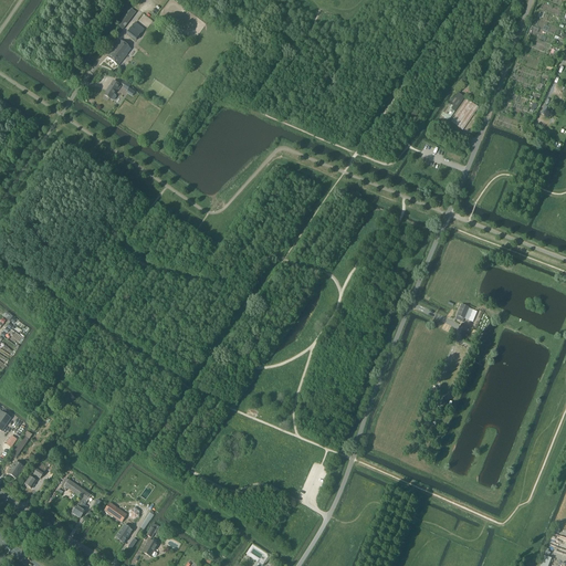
[(132,10),(126,16),(130,19),(135,13),(132,10)]
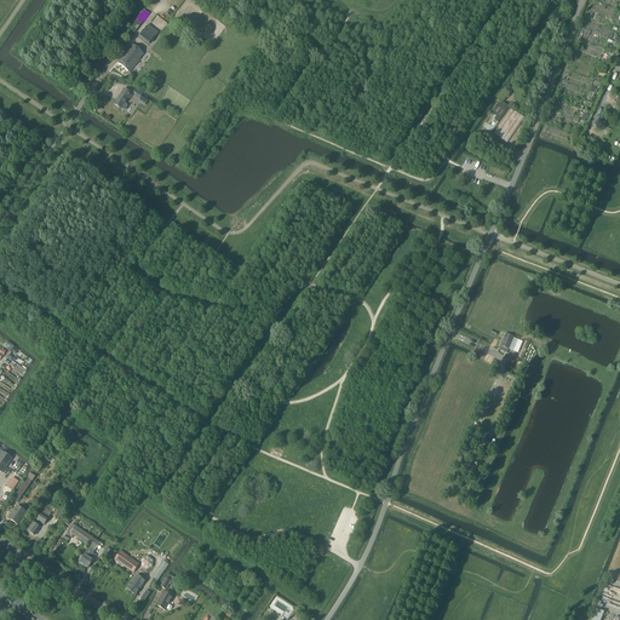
[(139,36),(149,44),(158,33),(148,26),(139,36)]
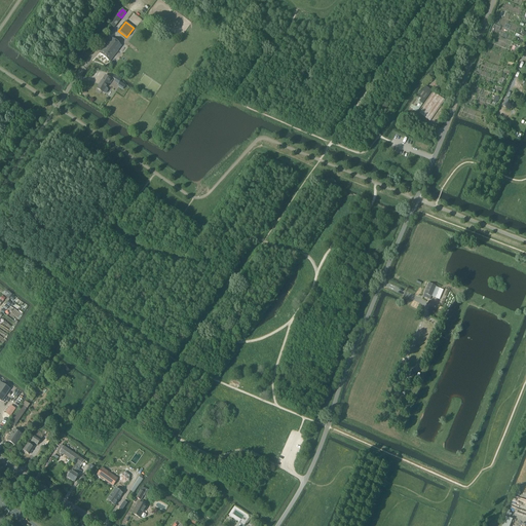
[(115,55),(114,54),(117,51),(116,51),(117,50),(115,48),(119,44),(112,38),(105,47),(100,53),(110,62),(115,55)]
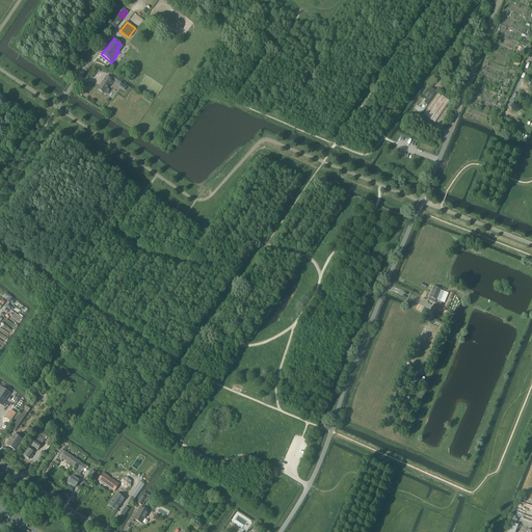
[(106,77),(98,89),(106,95),(107,95),(109,91),(109,90),(107,89),(110,84),(111,85),(113,81),(109,78),(106,77)]
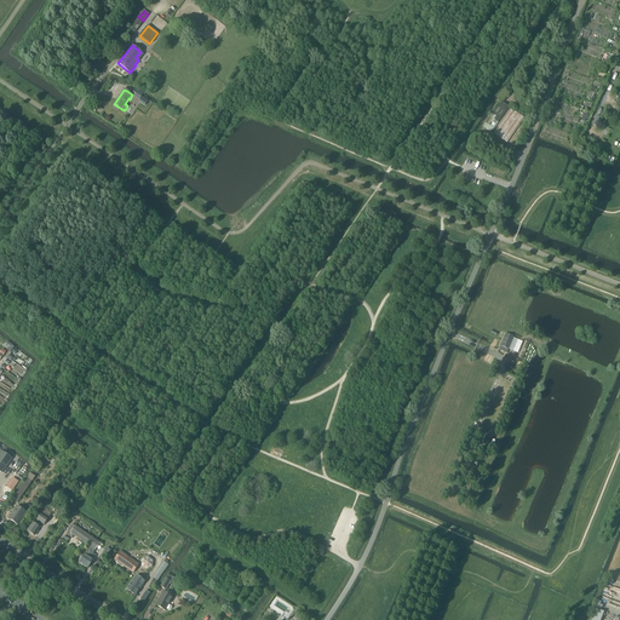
[(483,127),(492,132),(509,107),(500,102),(483,127)]
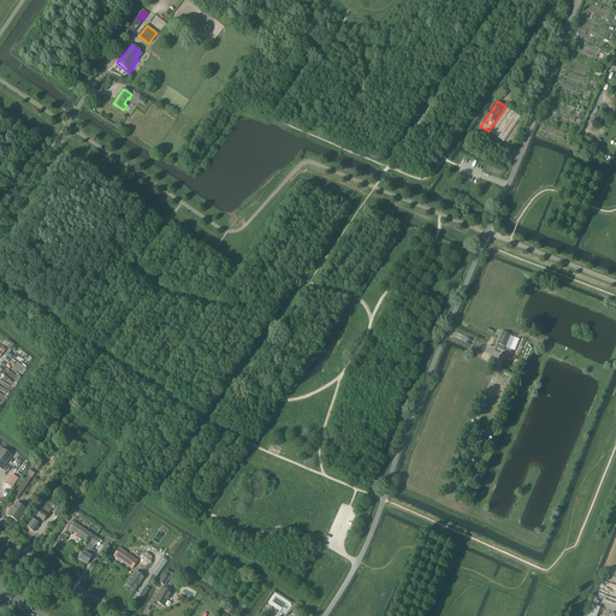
[(491,134),(504,142),(521,118),(508,108),(491,134)]
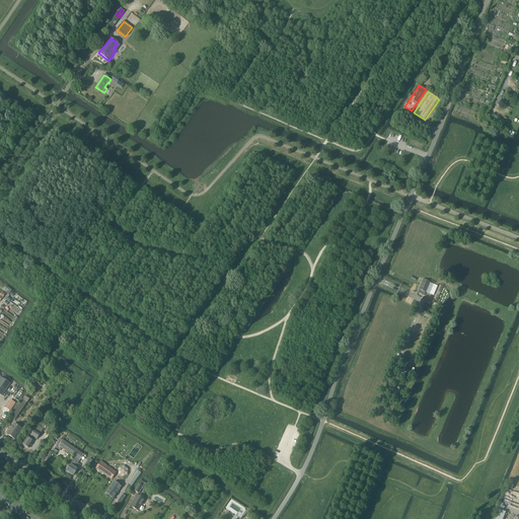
[(423,280),(418,293),(424,296),(430,283),(423,280)]
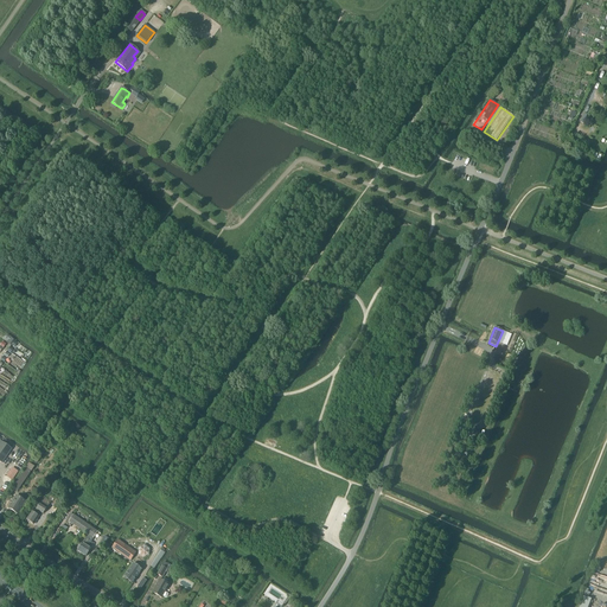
[(506,346),(511,334),(503,331),(498,343),(506,346)]
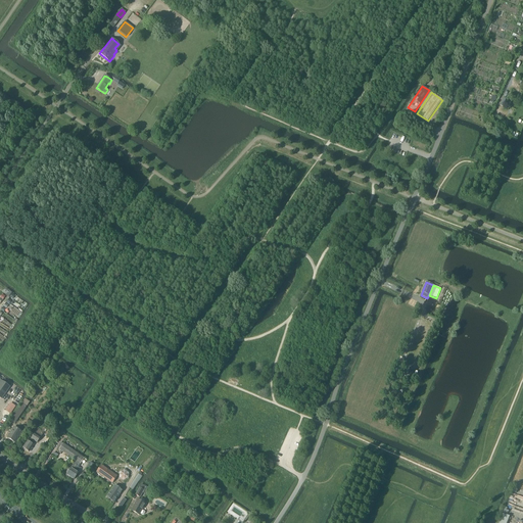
[(2,381),(0,383),(0,397),(2,399),(10,387),(2,381)]
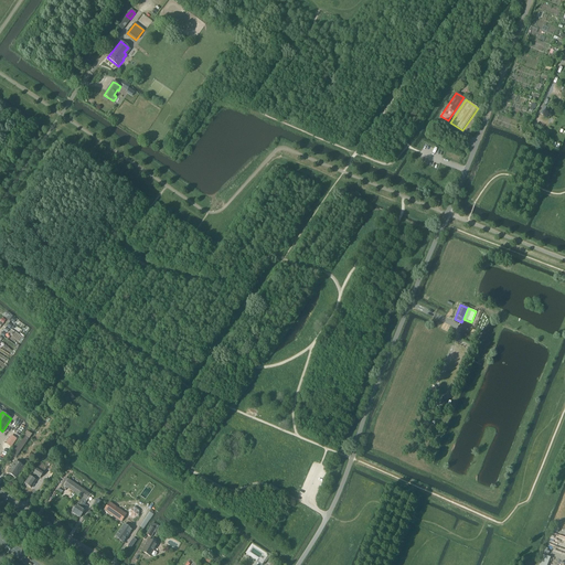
[(11,455),(16,457),(25,444),(33,433),(29,429),(11,455)]
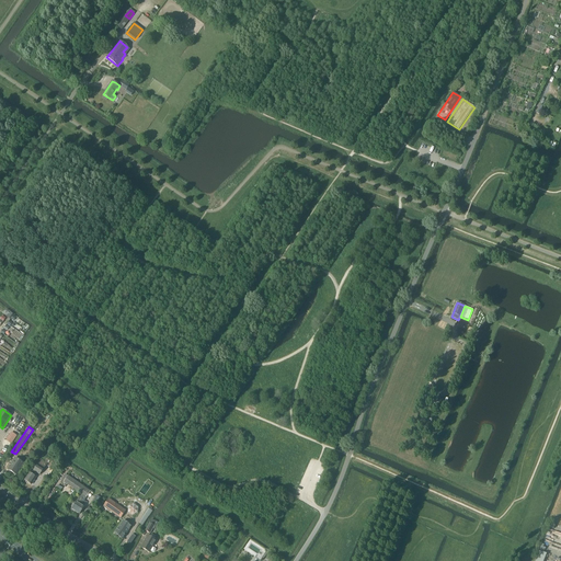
[(45,458),(43,460),(41,459),(31,473),(30,472),(24,480),(25,481),(25,482),(26,483),(27,482),(31,484),(36,477),(34,476),(36,472),(39,476),(44,469),(49,460),(50,458),(47,456),(45,458)]
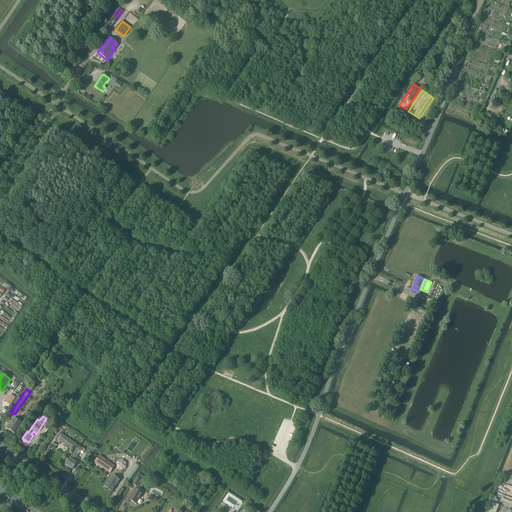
[(7,429),(14,433),(21,423),(14,418),(7,429)]
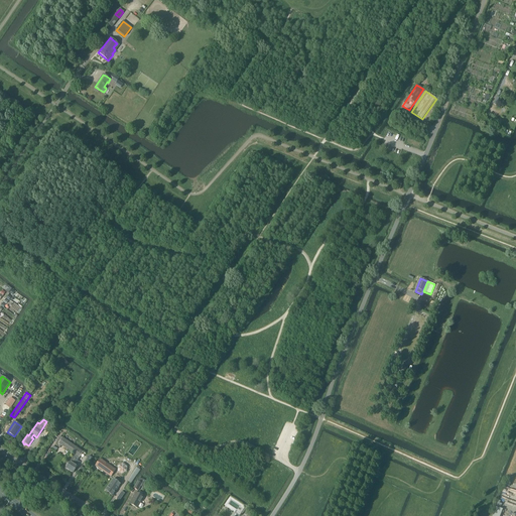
[(83,452),(77,447),(62,437),(58,443),(70,450),(75,455),(66,469),(74,473),(78,467),(75,465),(83,452)]
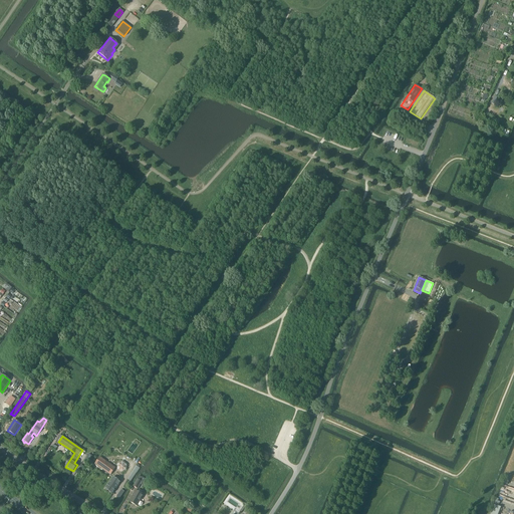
[(94,465),(96,466),(109,475),(115,468),(99,457),(98,456),(96,458),(97,460),(94,465)]
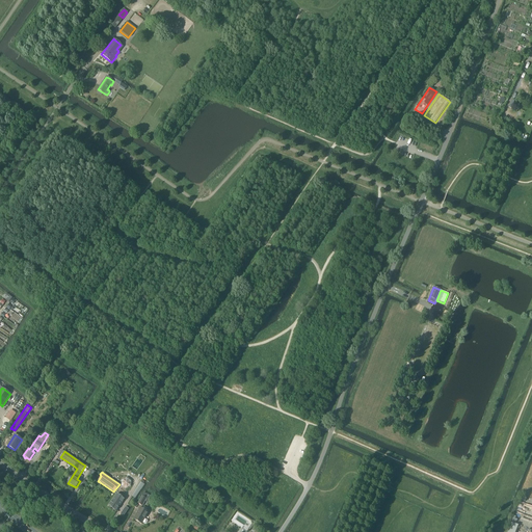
[(131,486),(131,481),(127,478),(122,480),(121,486),(126,489),(131,486)]
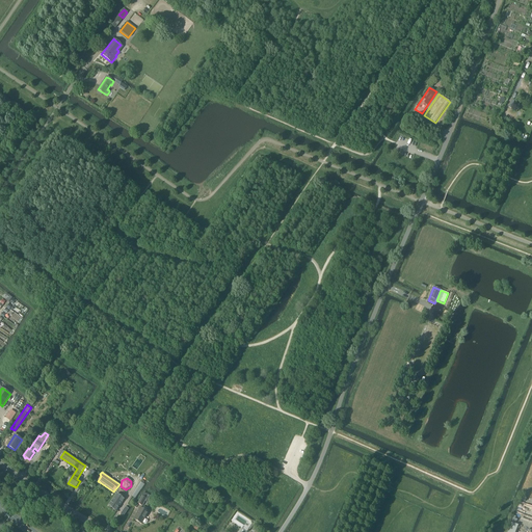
[(144,493),(142,497),(138,504),(142,506),(149,496),(144,493)]
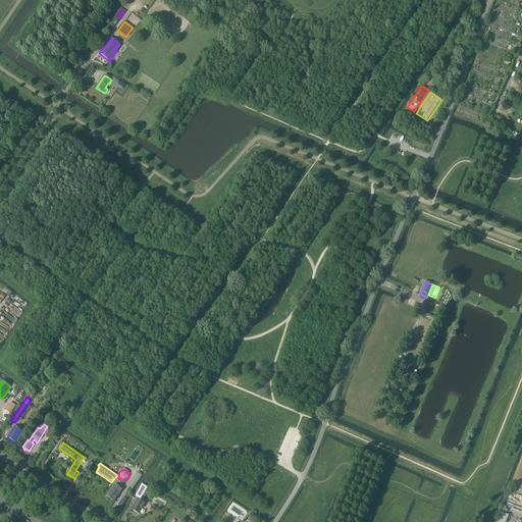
[(106,497),(114,502),(122,489),(114,484),(106,497)]
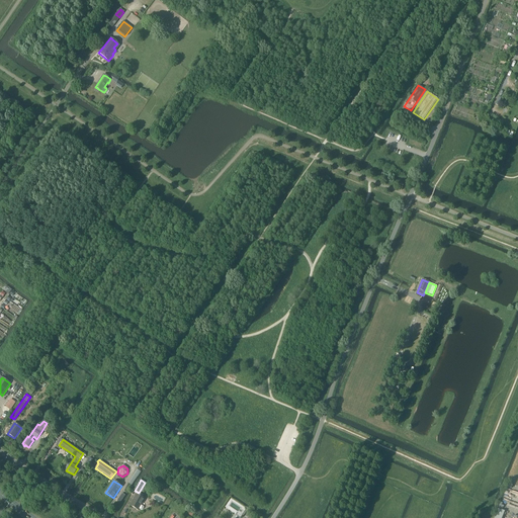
[(137,494),(130,506),(138,510),(139,509),(141,510),(143,510),(144,508),(143,507),(141,506),(145,499),(137,494)]
